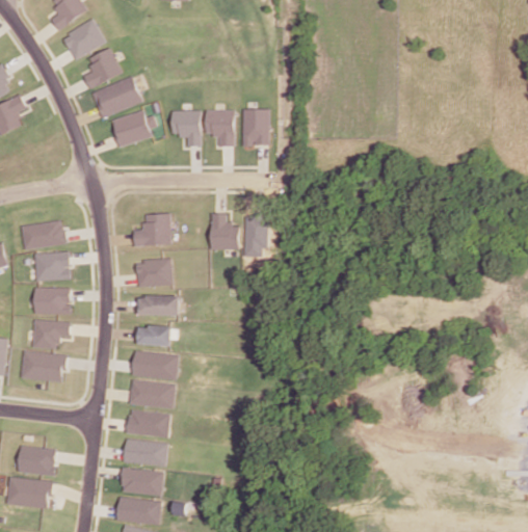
[(55,28),(86,12),(79,0),(50,0),(57,14),(50,18),(55,28)]
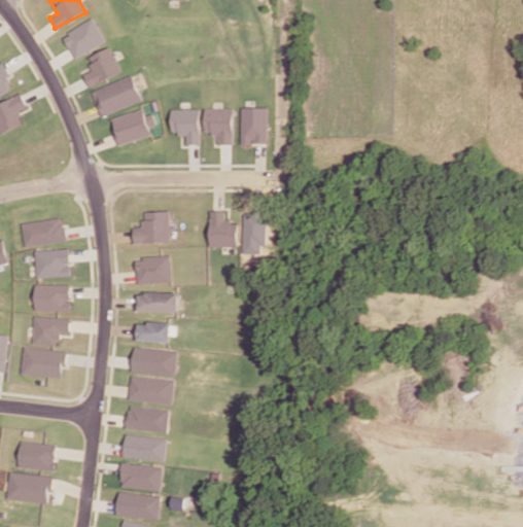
[(72,58),(103,41),(91,19),(60,35),(72,58)]
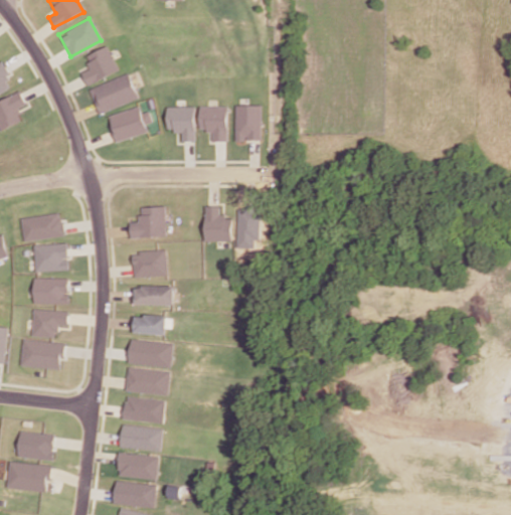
[(117,69),(106,45),(83,55),(89,67),(79,71),(86,84),(117,69)]
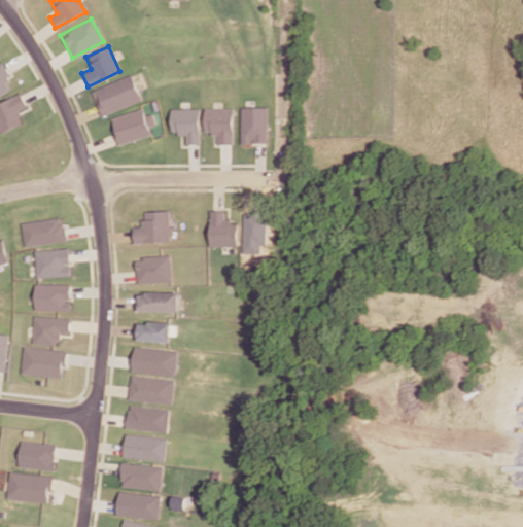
[(100,115),(140,99),(130,74),(90,91),(100,115)]
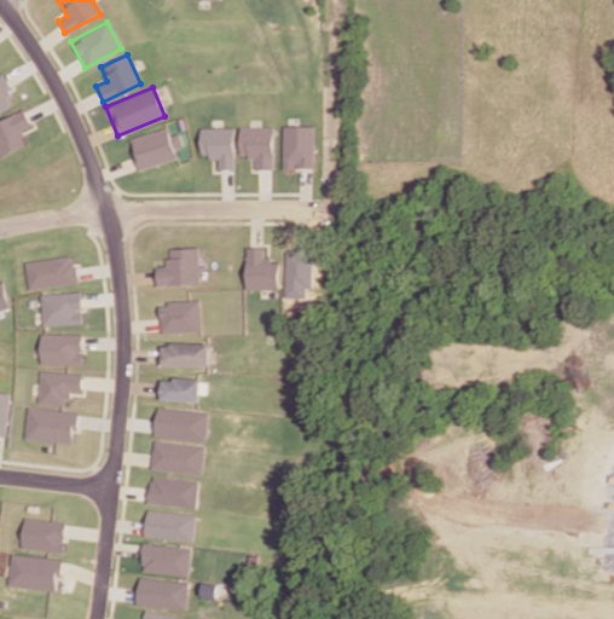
[(0,155),(23,144),(17,131),(28,126),(19,109),(0,117),(0,155)]
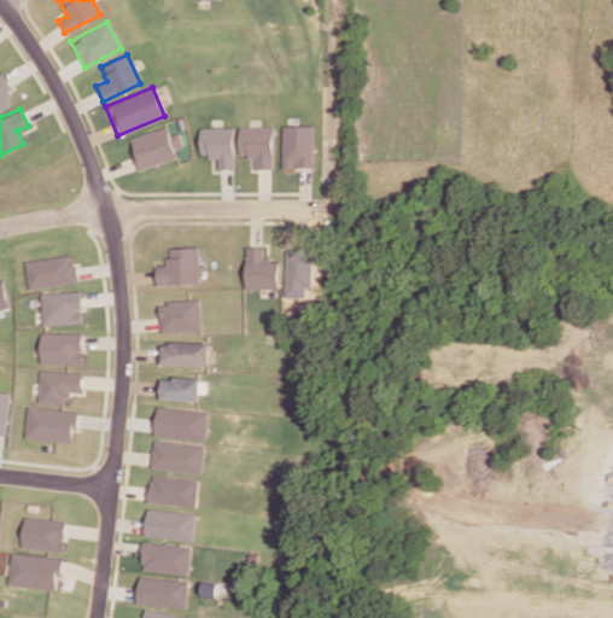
[(268,169),(268,127),(235,126),(235,156),(250,156),(250,168),(268,169)]
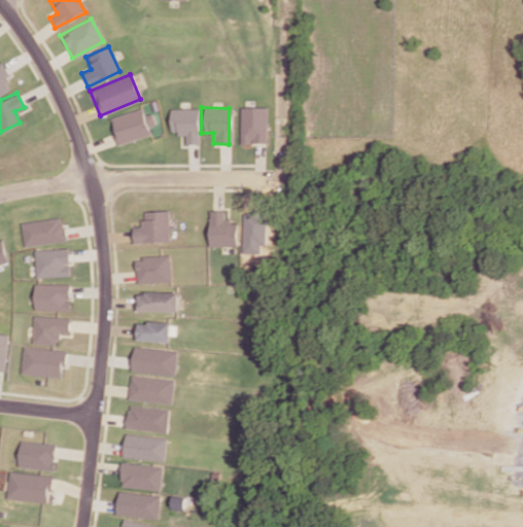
[(263,143),(264,107),(238,107),(237,143),(248,144),(248,142),(263,143)]
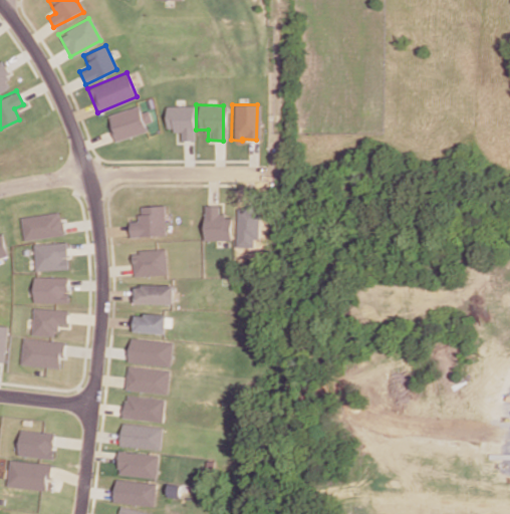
[(143,123),(150,121),(146,110),(139,112),(137,105),(105,115),(114,141),(145,131),(143,123)]
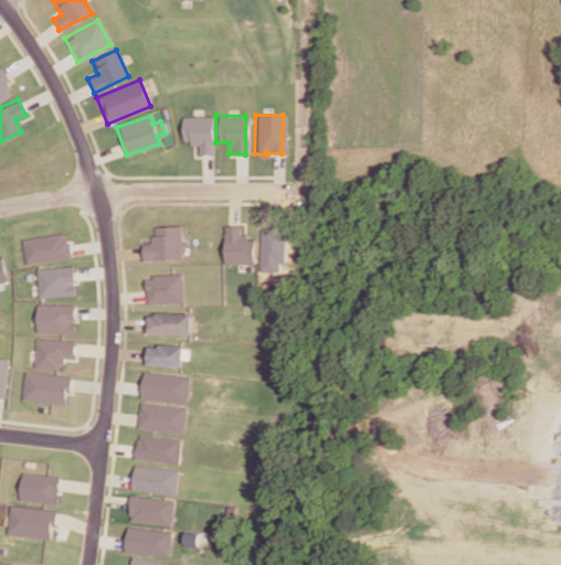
[(180,116),(181,144),(197,142),(197,155),(211,153),(210,116),(180,116)]
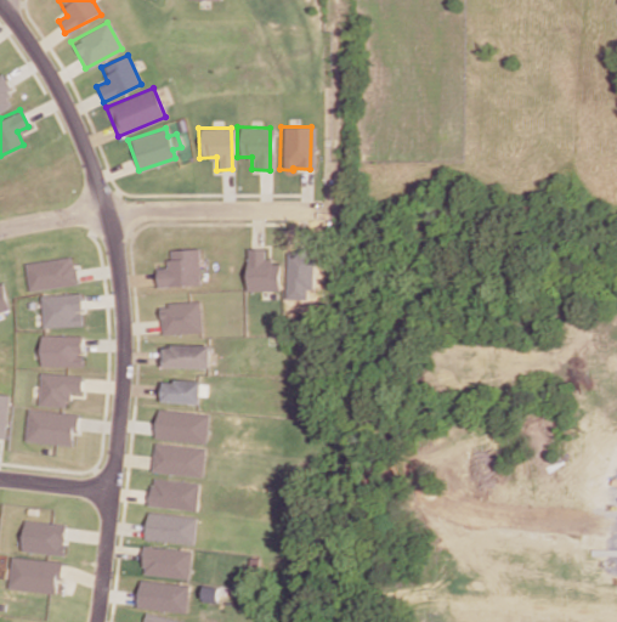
[(197,248),(165,249),(167,267),(154,267),(156,286),(198,284),(197,248)]
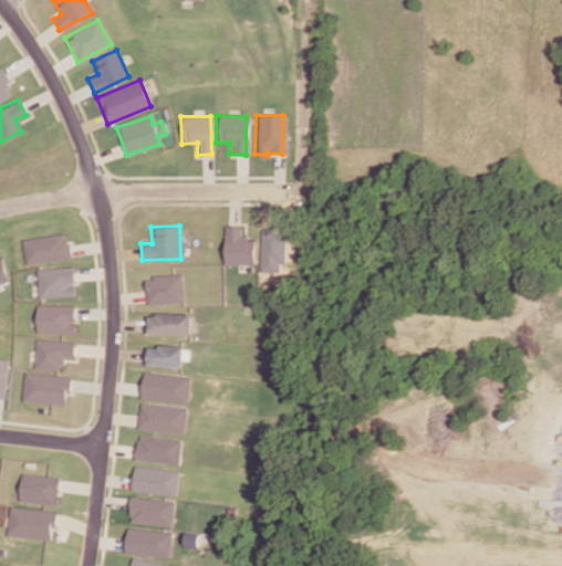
[(252,264),(253,239),(239,239),(239,226),(224,226),(222,264),(252,264)]
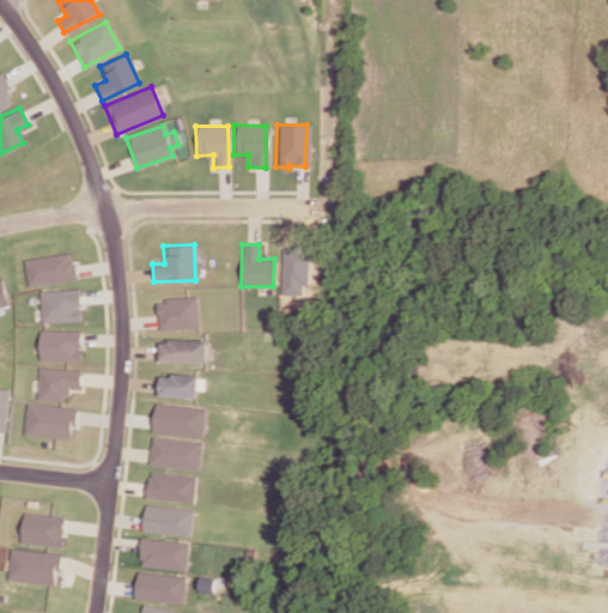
[(279,293),(305,295),(308,247),(281,246),(279,293)]
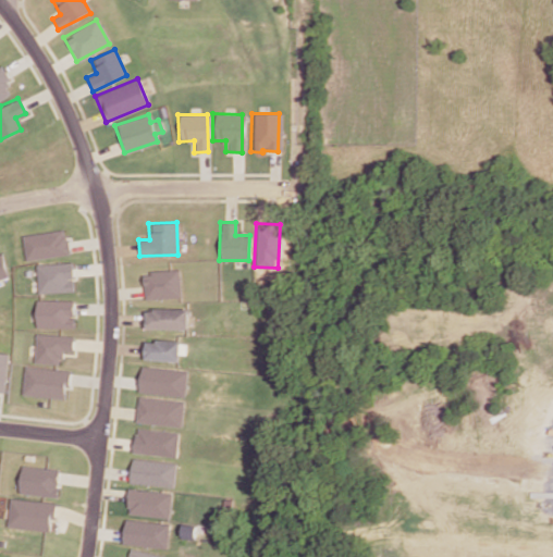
[(23,260),(66,255),(64,230),(20,235),(23,260)]
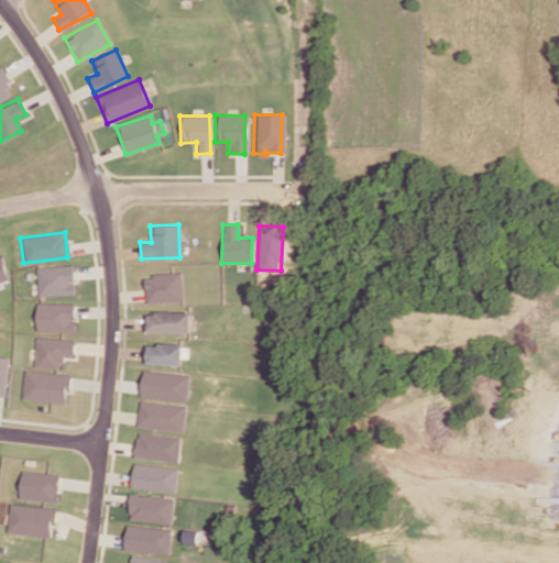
[(34,267),(35,296),(73,295),(70,265),(34,267)]
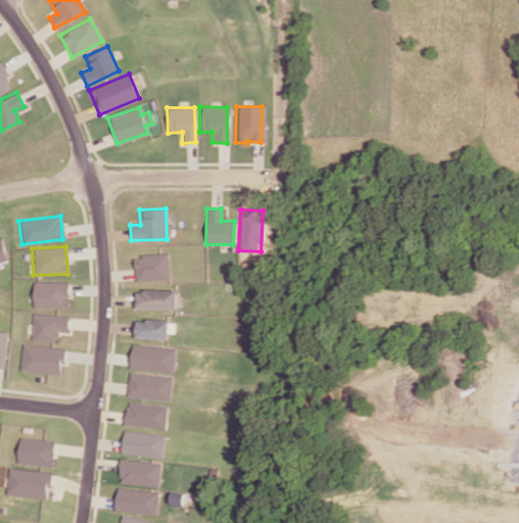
[(133,280),(168,279),(167,253),(132,254),(133,280)]
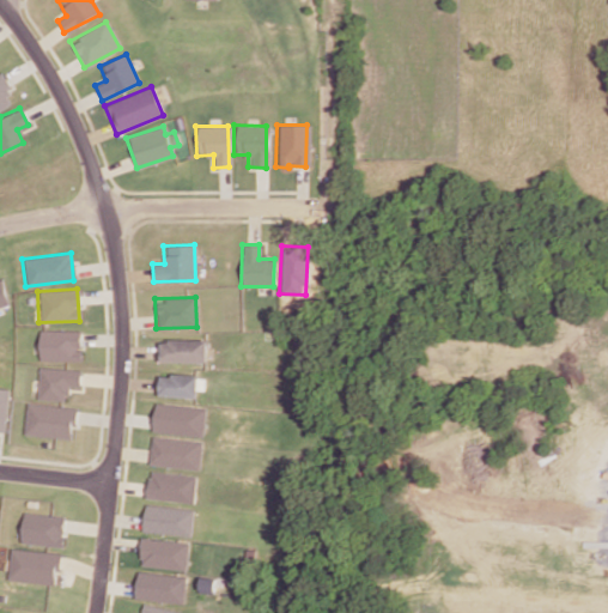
[(36,359),(78,360),(79,331),(37,329),(36,359)]
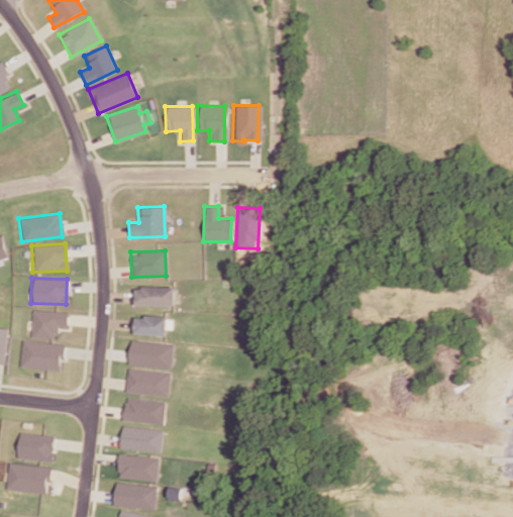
[(172,305),(172,287),(133,286),(132,305),(172,305)]
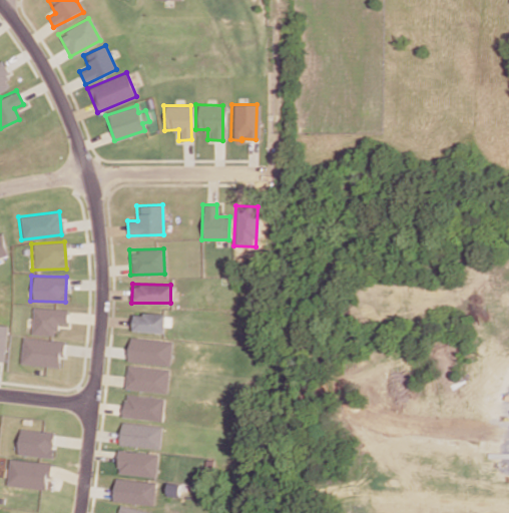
[(54,336),(54,324),(65,324),(65,309),(30,308),(29,335),(54,336)]
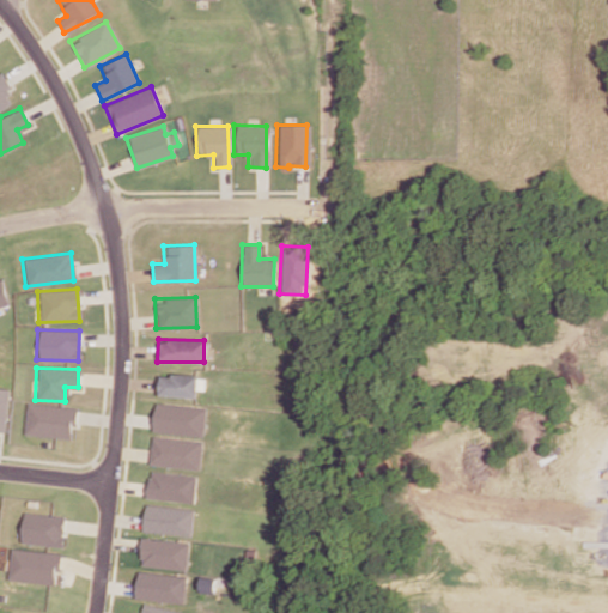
[(157,375),(157,396),(194,396),(195,375),(157,375)]
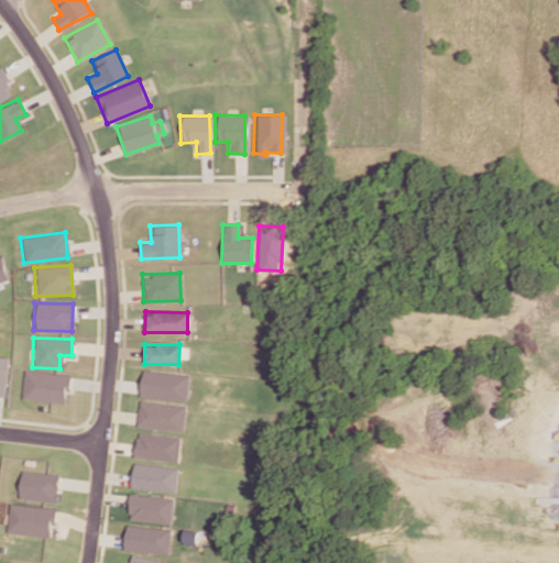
[(19,399),(65,404),(67,375),(21,370),(19,399)]
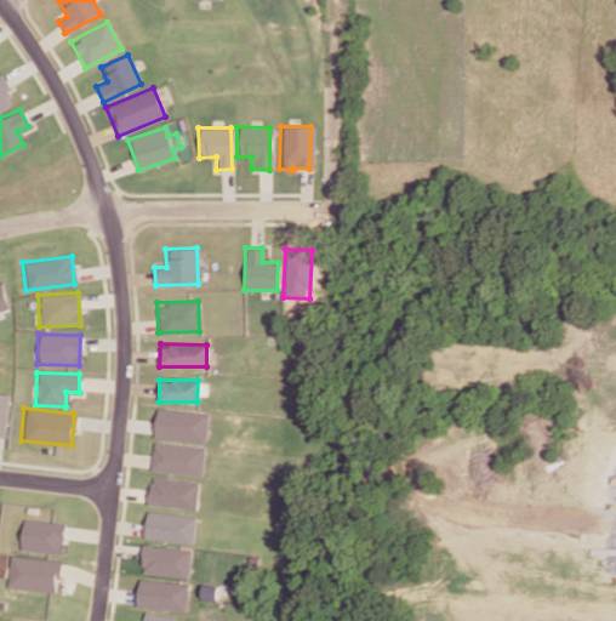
[(206,414),(155,408),(152,436),(203,443),(206,414)]
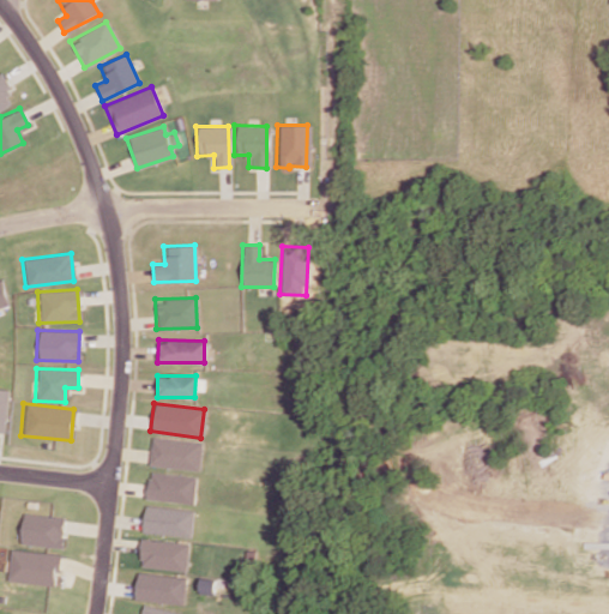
[(197,471),(200,443),(150,437),(146,464),(197,471)]
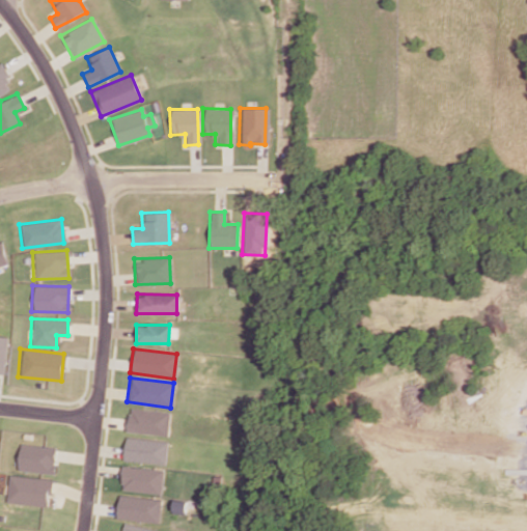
[(125,430),(166,437),(169,413),(128,407),(125,430)]
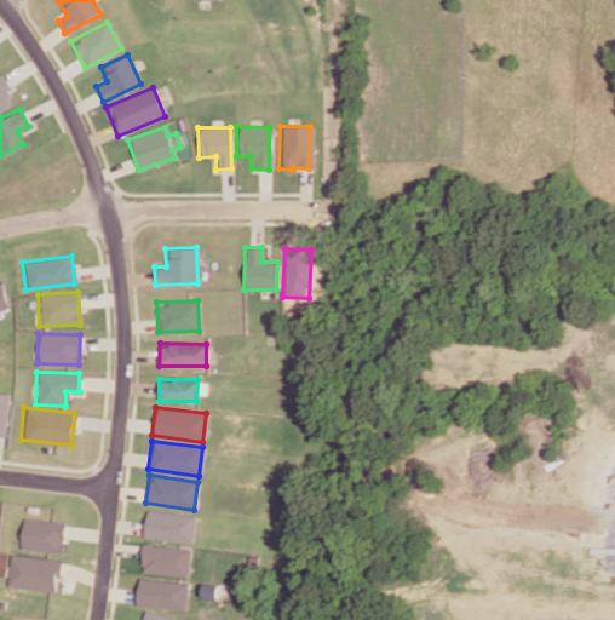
[(190,543),(194,516),(144,510),(142,537),(190,543)]
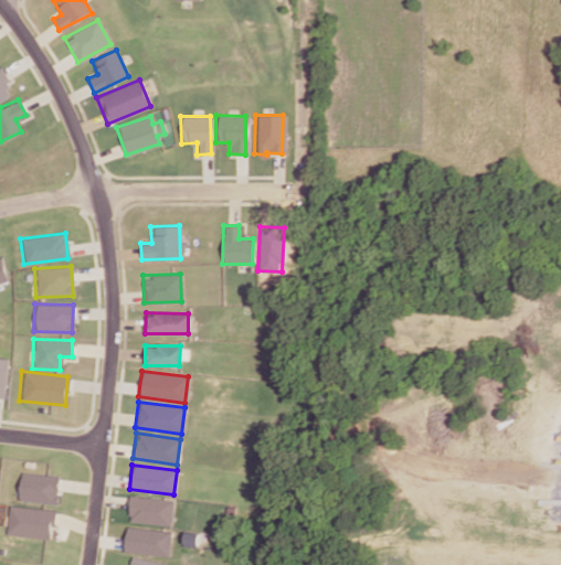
[(57,477),(19,471),(16,500),(54,504),(57,477)]
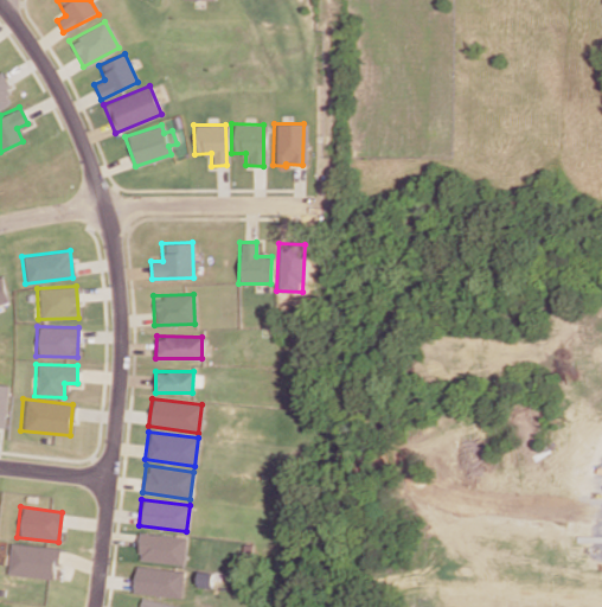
[(186,538),(139,531),(135,560),(181,566),(186,538)]
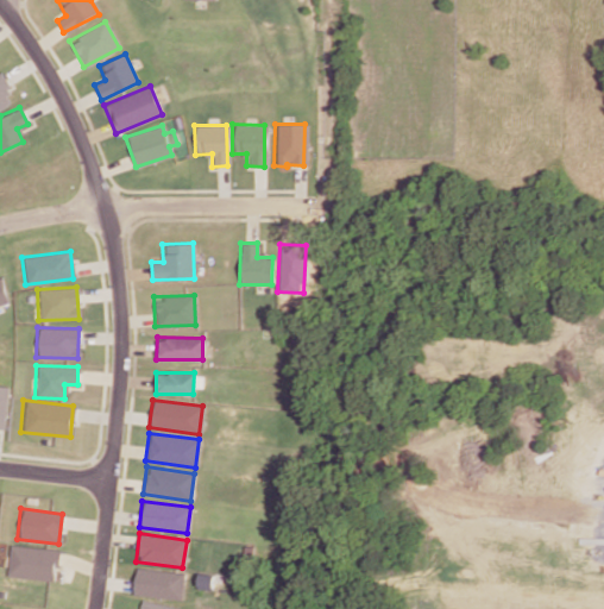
[(56,548),(6,546),(5,577),(54,579),(56,548)]
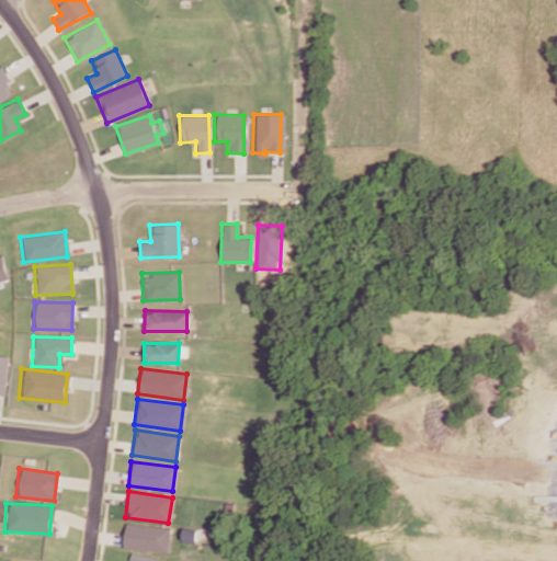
[(166,552),(168,527),(123,523),(121,548),(166,552)]
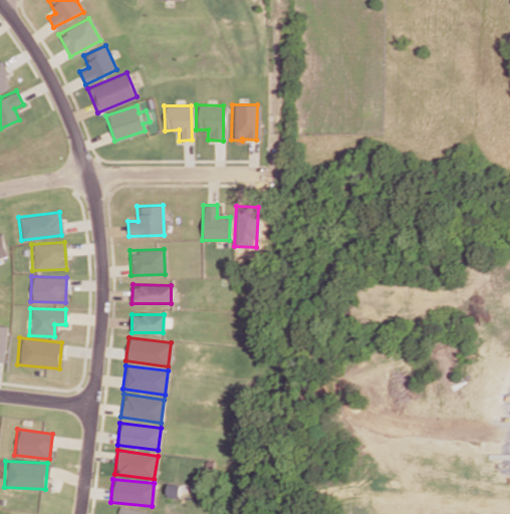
[(150,513),(118,505),(115,513),(150,513)]
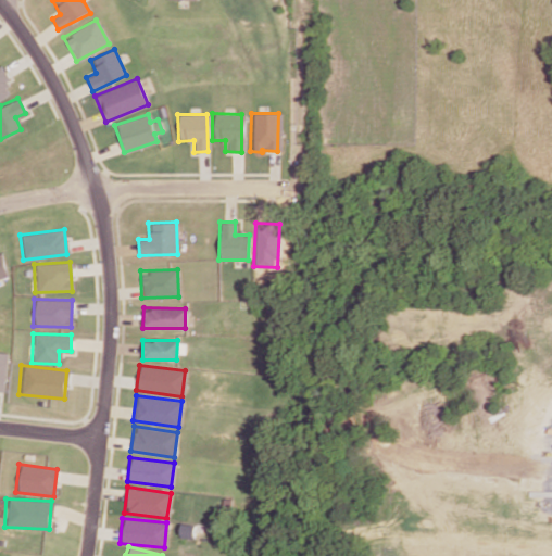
All buildings are outlined.
